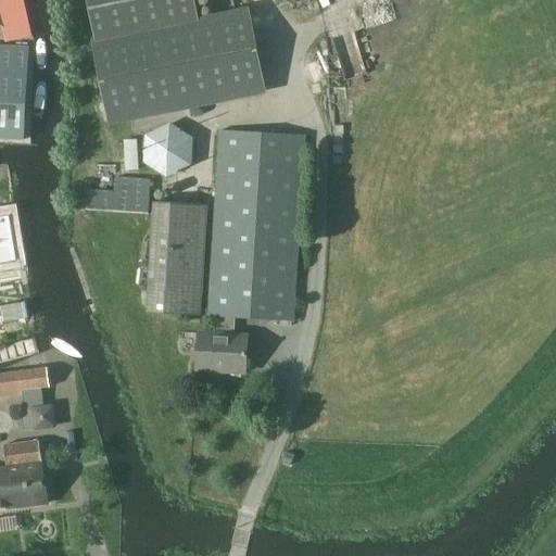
[(30,36),(22,0),(0,0),(0,27),(4,27),(8,41),(30,36)]
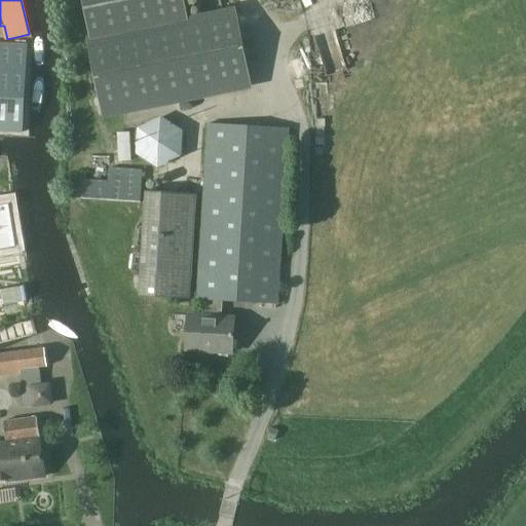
[(81,0),(89,39),(188,20),(184,0),(81,0)]
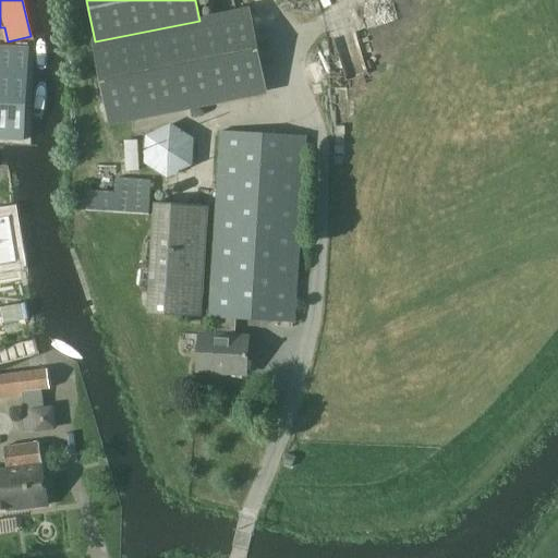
[(199,21),(95,41),(112,121),(267,89),(251,12),(199,23),(199,21)]
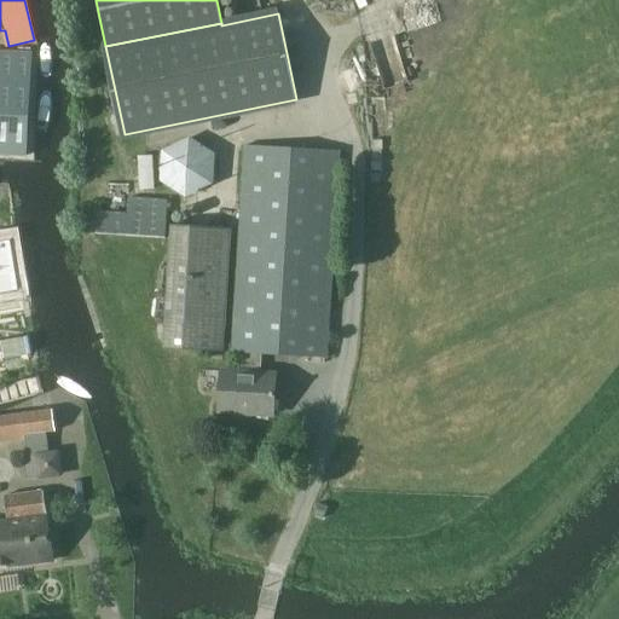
[(0,154),(25,156),(32,52),(0,50),(0,154)]
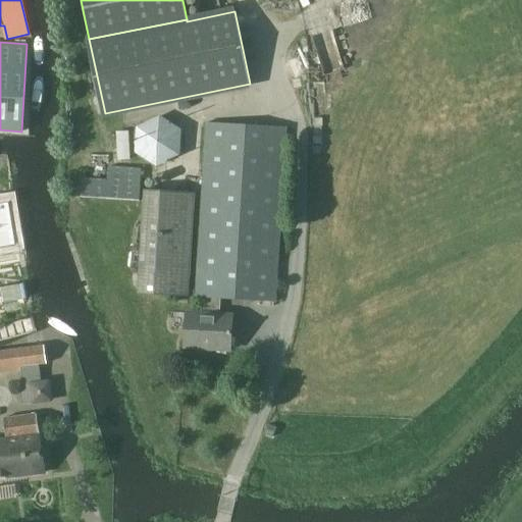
[(183,118),(137,117),(136,157),(181,159),(183,118)]
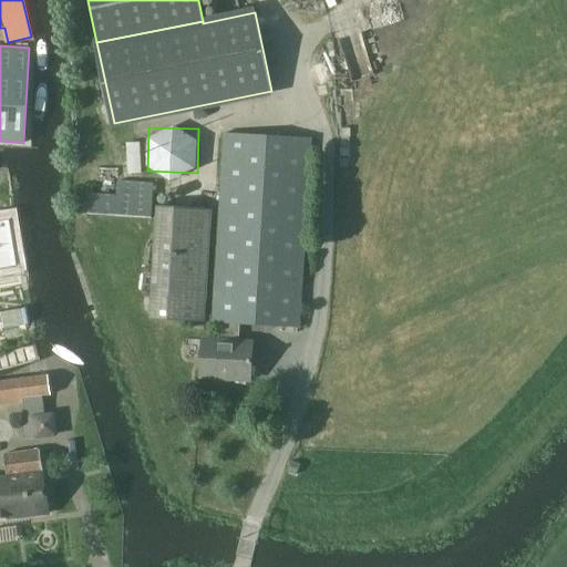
[(224,133),(212,322),(219,322),(240,323),(298,328),(310,138),(224,133)]
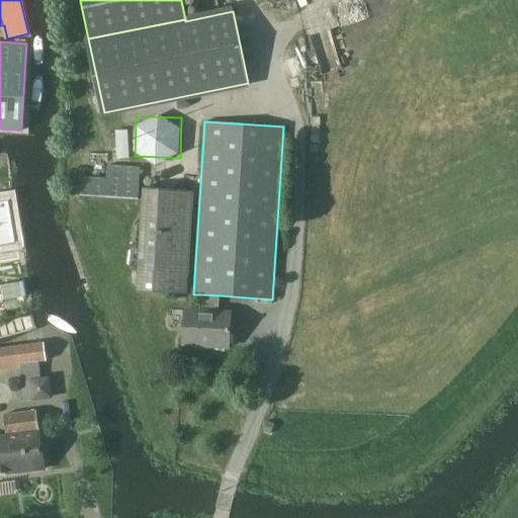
[(117,155),(128,155),(128,127),(117,127),(117,155)]
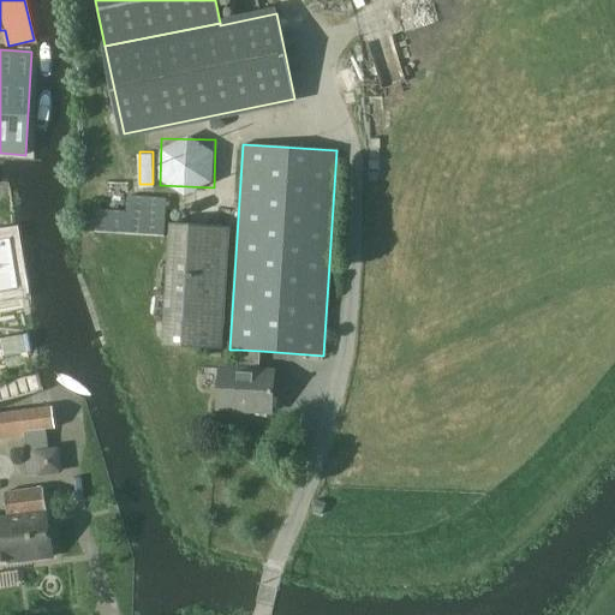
[(95,232),(125,234),(163,237),(166,197),(127,195),(126,210),(96,209),(95,232)]
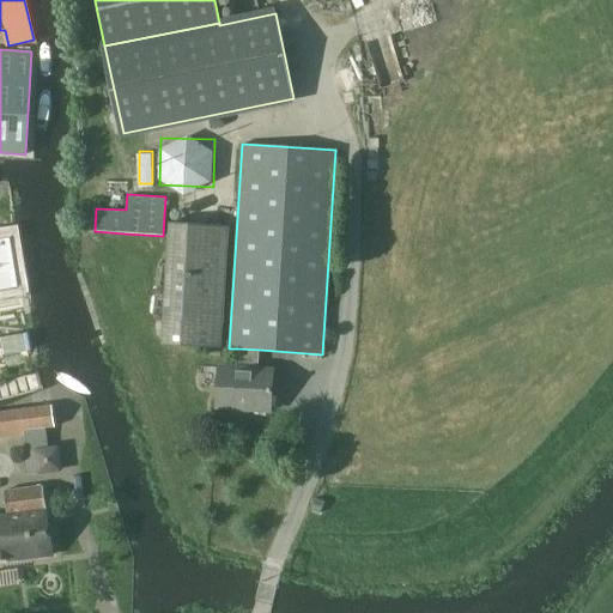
[(229,226),(169,223),(161,344),(220,347),(229,226)]
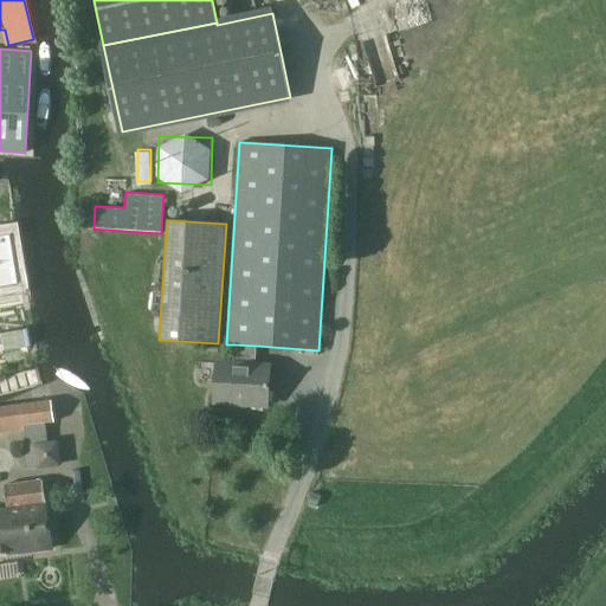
[(256,365),(257,346),(234,345),(233,363),(216,362),(213,403),(268,405),(270,365),(256,365)]
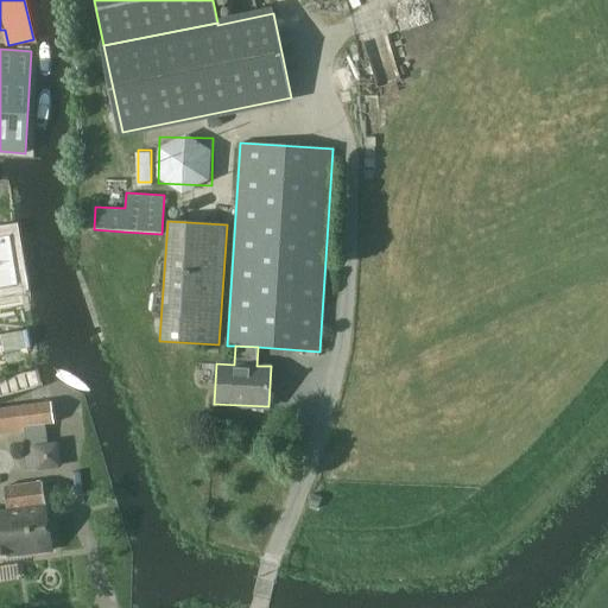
[(21,448),(25,472),(62,467),(58,442),(48,444),(46,439),(45,425),(55,424),(51,401),(0,407),(0,434),(25,431),(27,447),(21,448)]
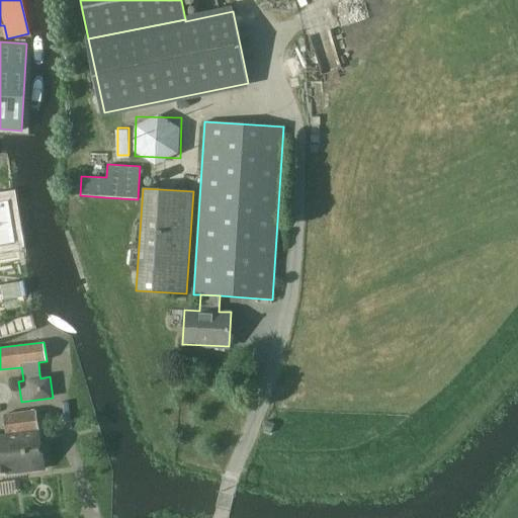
[(0,435),(0,476),(46,469),(36,410),(4,415),(6,434),(0,435)]
